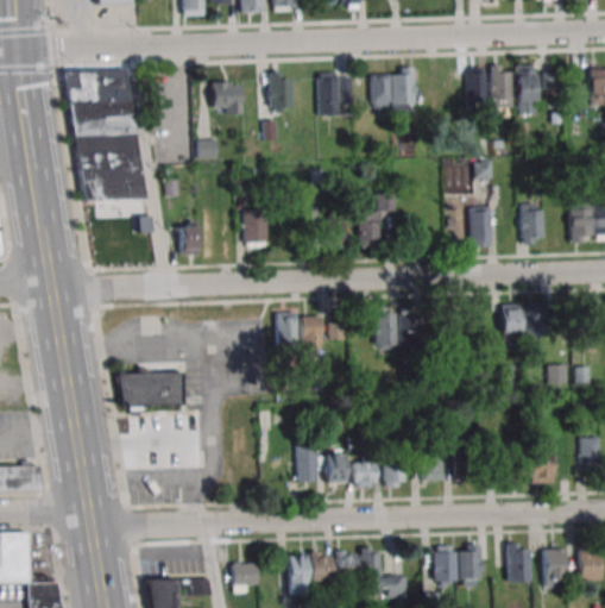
[(514,108),(514,66),(492,66),(492,108),(514,108)]
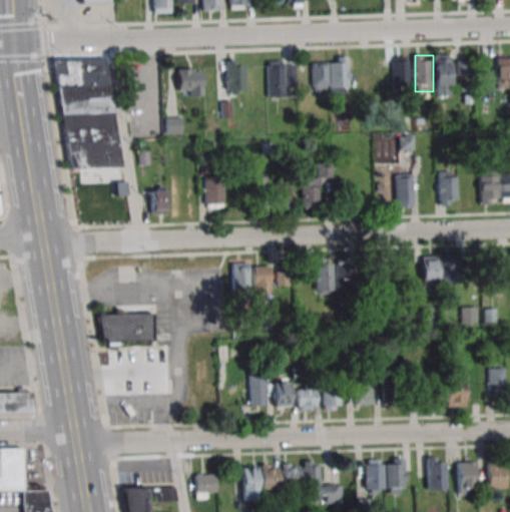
[(453,55),(436,55),(436,96),(453,96),(453,55)]
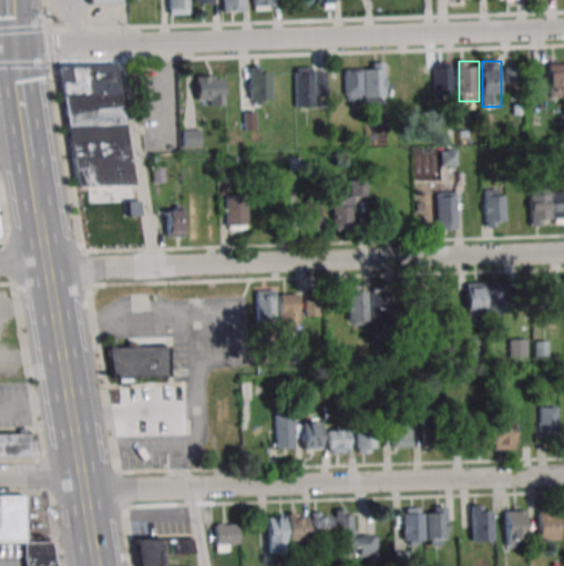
[(132,186),(124,63),(65,68),(73,189),(132,186)]
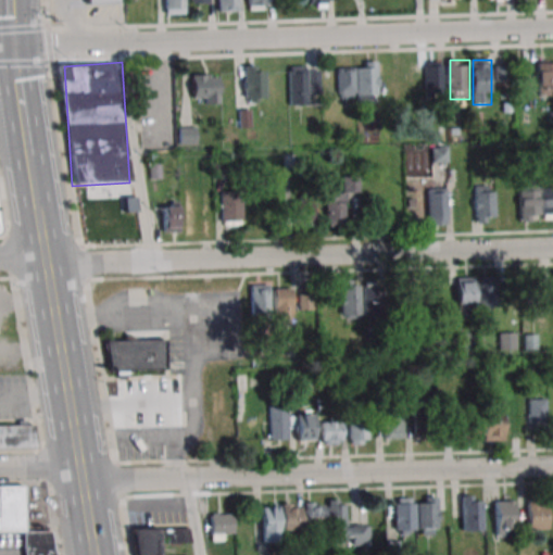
[(447,62),(426,62),(426,97),(447,97),(447,62)]
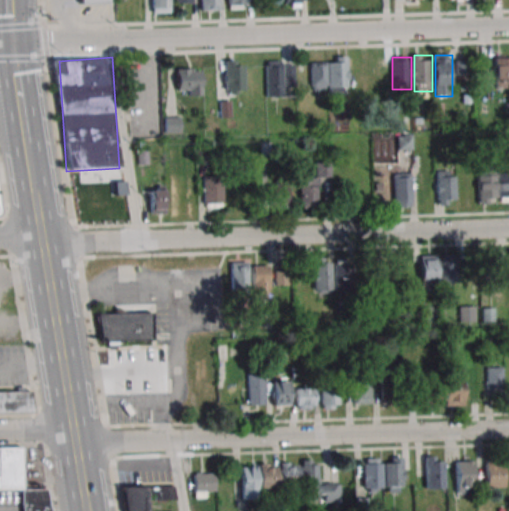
[(508,58),(496,58),(496,88),(508,88),(508,58)]
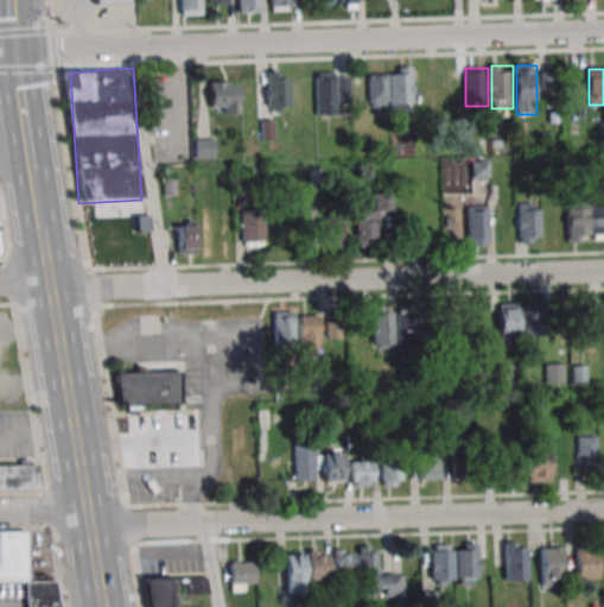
[(414,70),(369,71),(370,111),(415,109),(414,70)]
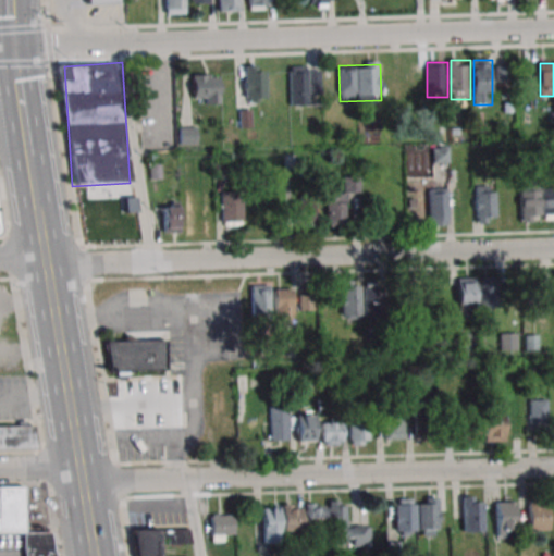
[(268,65),(246,65),(246,101),(268,101),(268,65)]
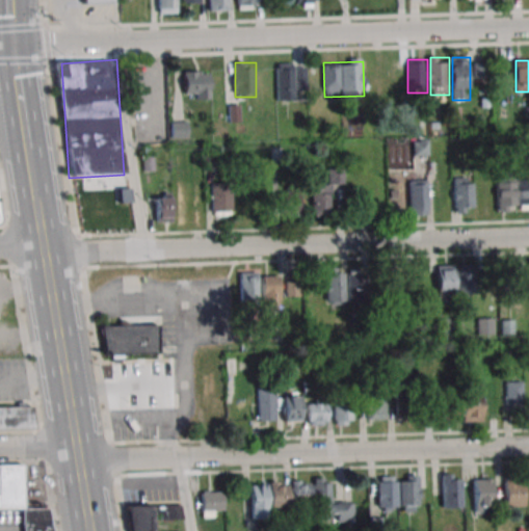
[(278,101),(298,101),(298,89),(308,89),(308,64),(278,64),(278,101)]
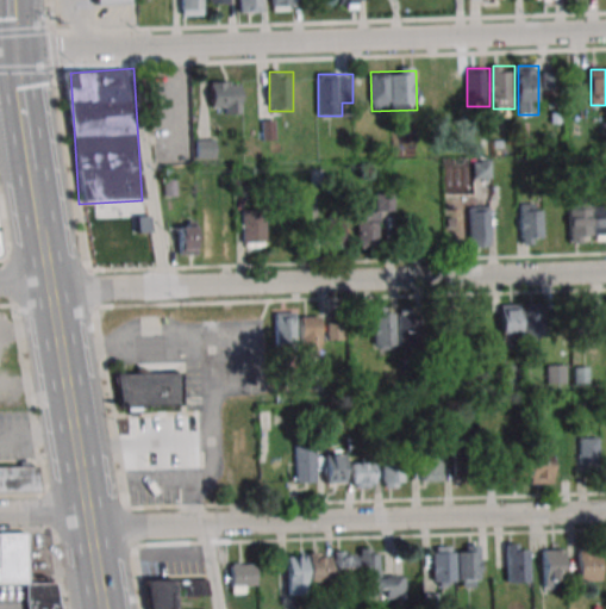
[(244,115),(244,81),(212,81),(212,115),(244,115)]
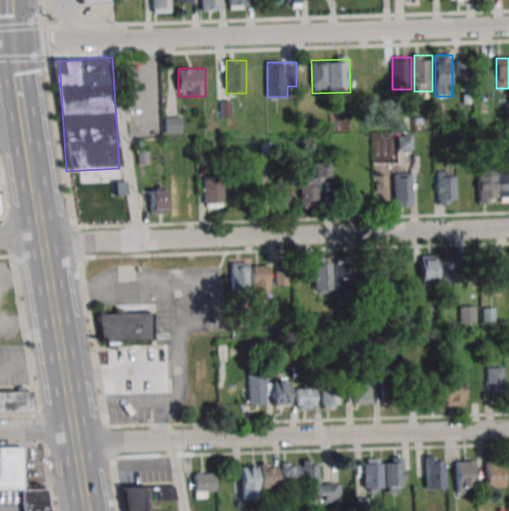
[(183,134),(183,117),(166,117),(166,134),(183,134)]
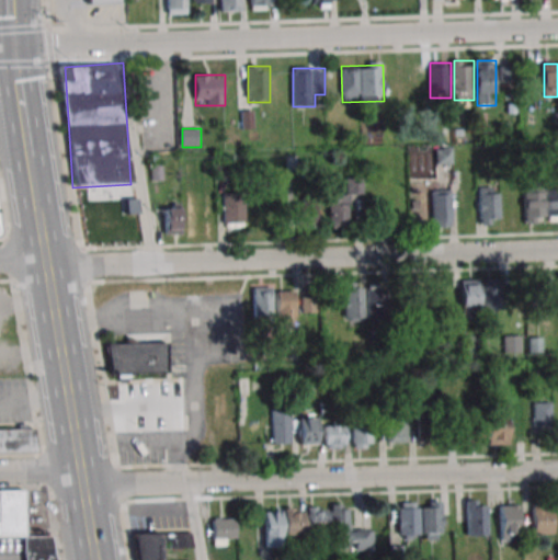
[(453,151),(440,151),(440,164),(453,164),(453,151)]
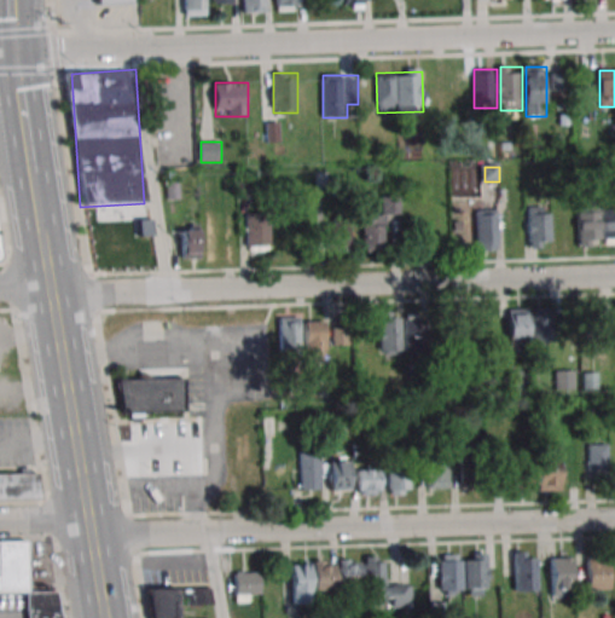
[(394,198),(382,198),(382,214),(365,214),(365,247),(395,247),(394,198)]
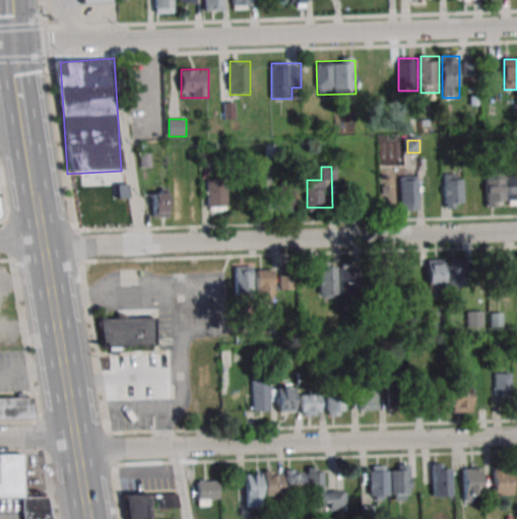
[(488,207),(507,207),(507,204),(516,203),(516,172),(487,173),(488,207)]
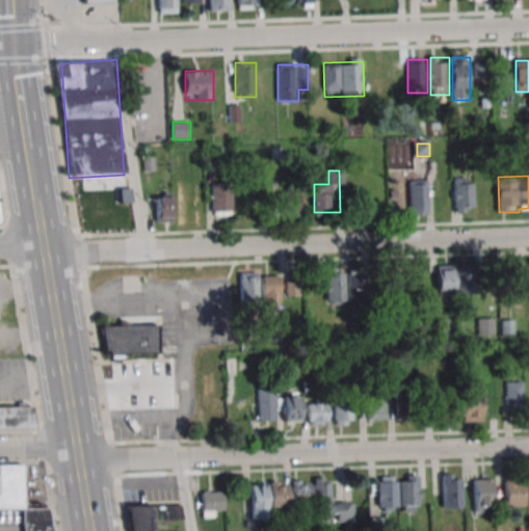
[(455,214),(475,214),(475,177),(455,177),(455,214)]
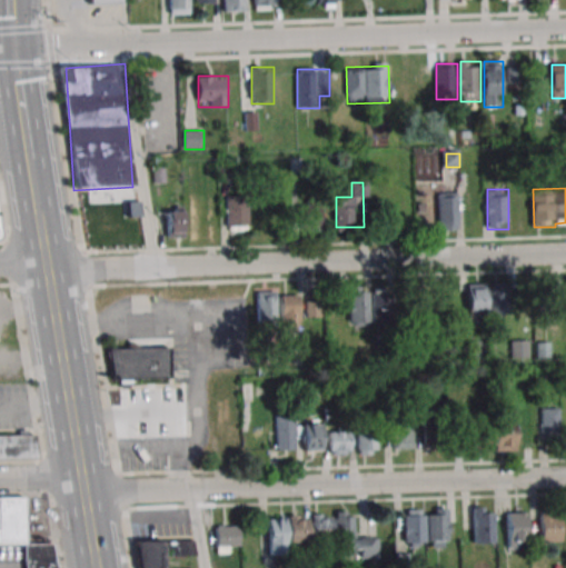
[(228,200),(228,231),(249,231),(249,200),(228,200)]
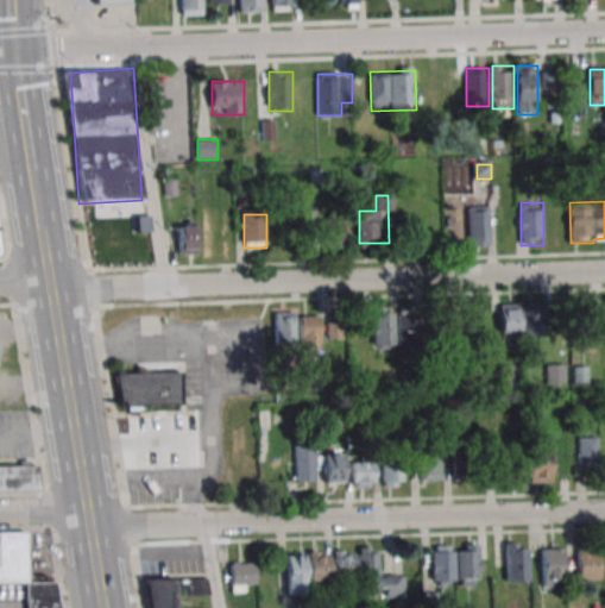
[(472,249),(491,249),(491,214),(472,214),(472,249)]
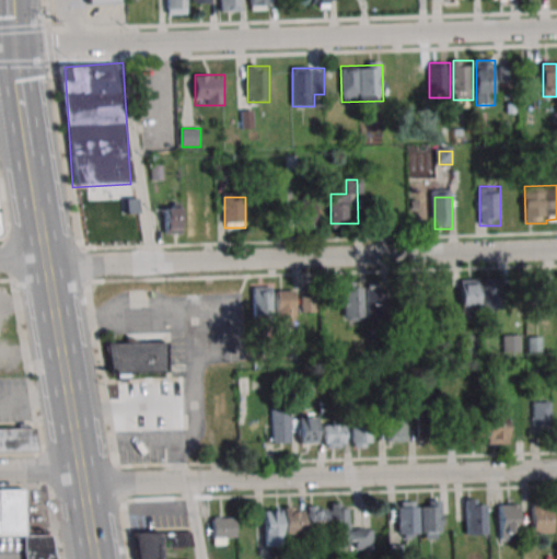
[(316,202),(294,202),(294,224),(316,224),(316,202)]
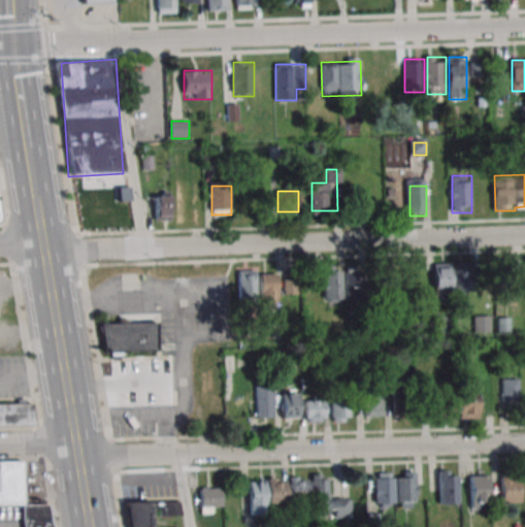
[(156,221),(173,221),(173,195),(156,195),(156,221)]
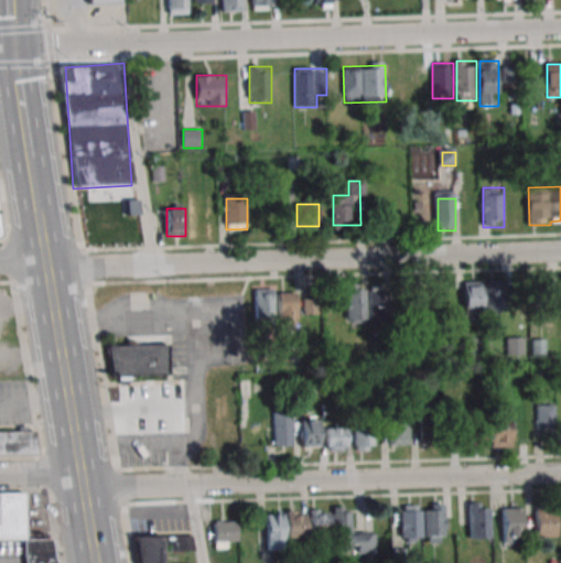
[(487,280),(487,312),(508,312),(508,280),(487,280)]
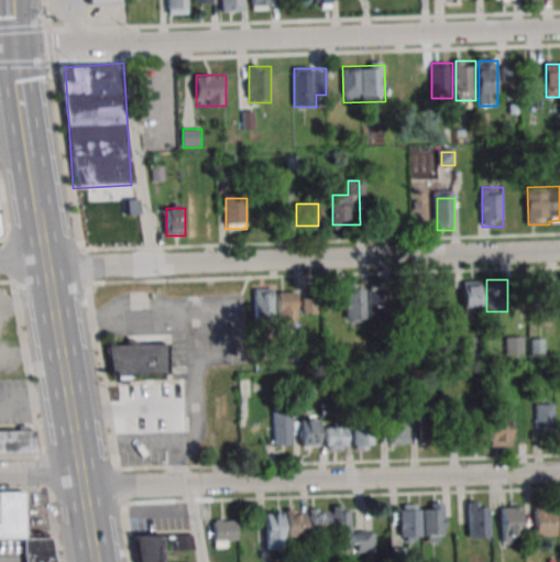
[(464,281),(464,316),(483,316),(483,281),(464,281)]
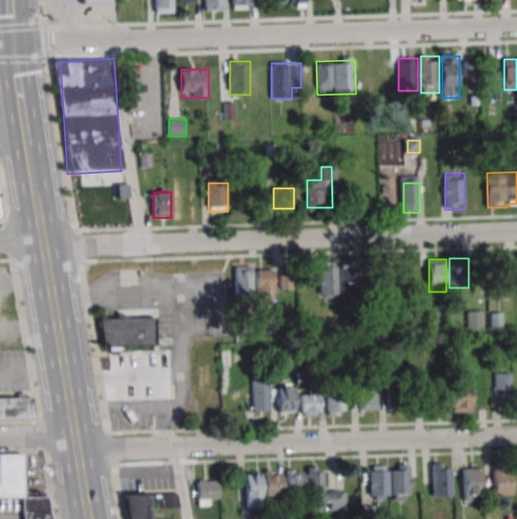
[(508,286),(508,259),(490,259),(490,286),(508,286)]
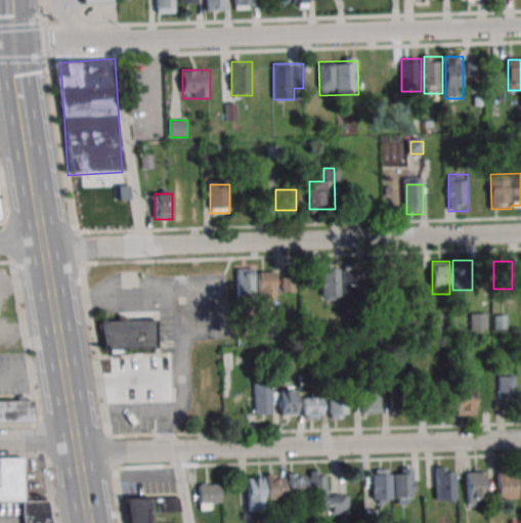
[(322,302),(342,302),(342,266),(322,266),(322,302)]
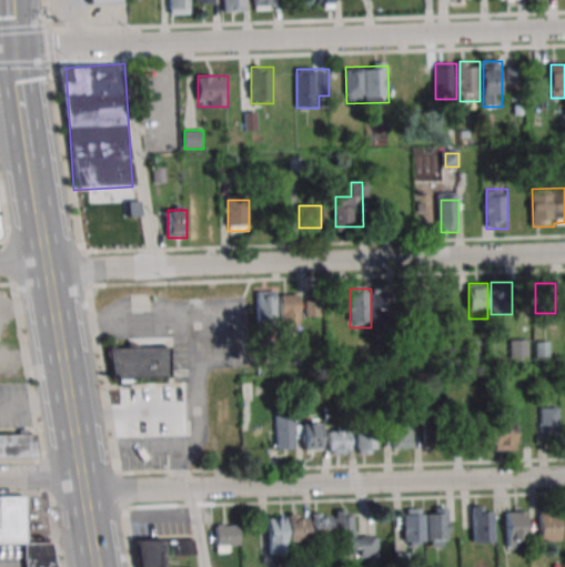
[(259,324),(279,324),(279,291),(259,291),(259,324)]
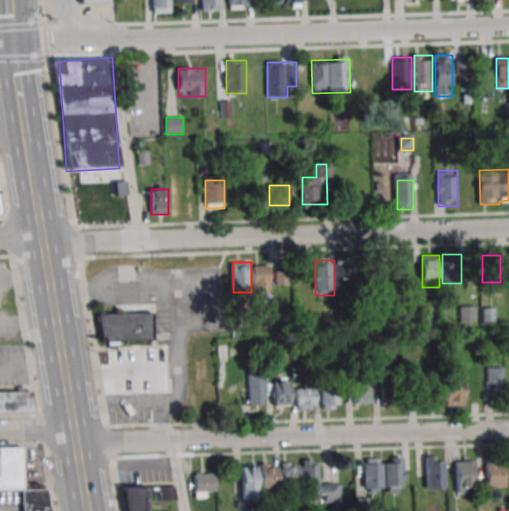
[(254,296),(271,296),(271,265),(254,265),(254,296)]
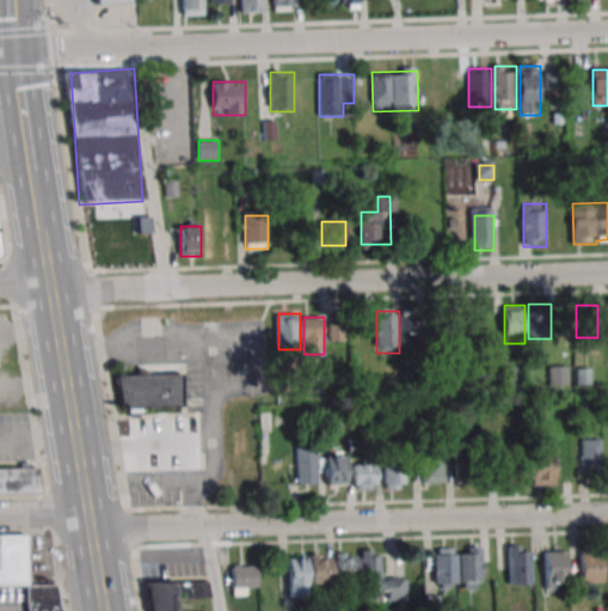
[(345,340),(345,325),(332,325),(332,340),(345,340)]
